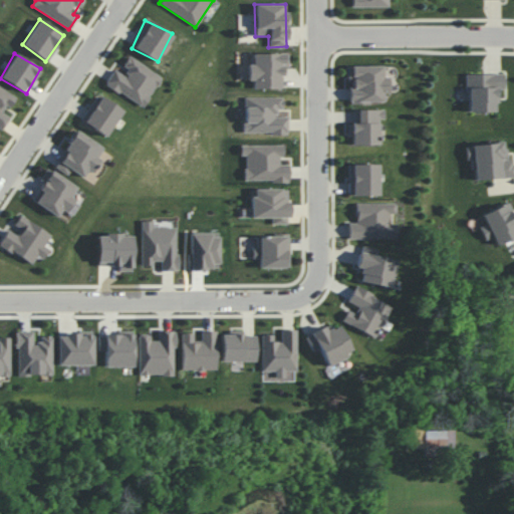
[(247,80),(252,80),(252,88),(282,89),(282,67),(287,67),(287,53),(252,53),(251,63),(247,63),(247,80)]
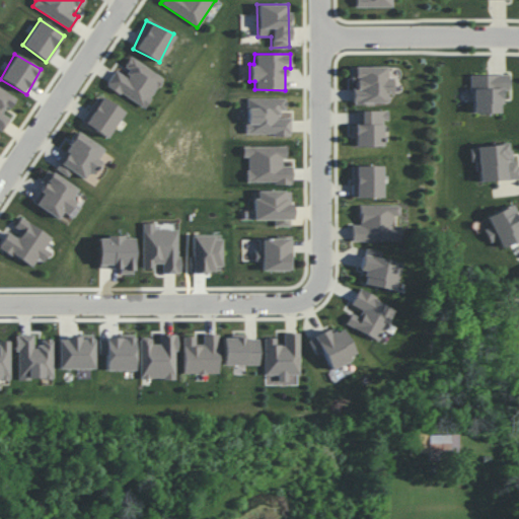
[(145,108),(163,77),(129,58),(122,71),(116,68),(105,86),(145,108)]
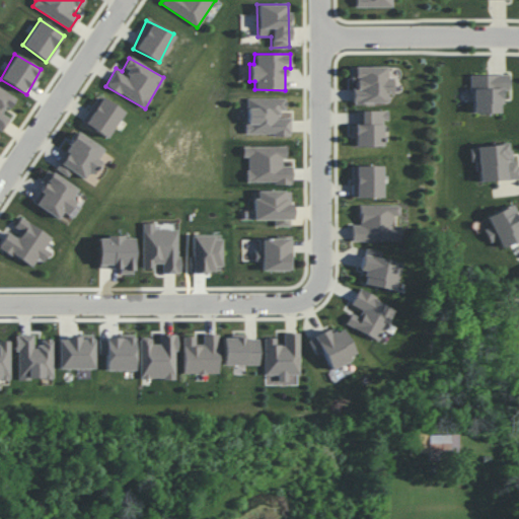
[(386,66),(352,67),(352,103),(390,103),(389,77),(386,77),(386,66)]
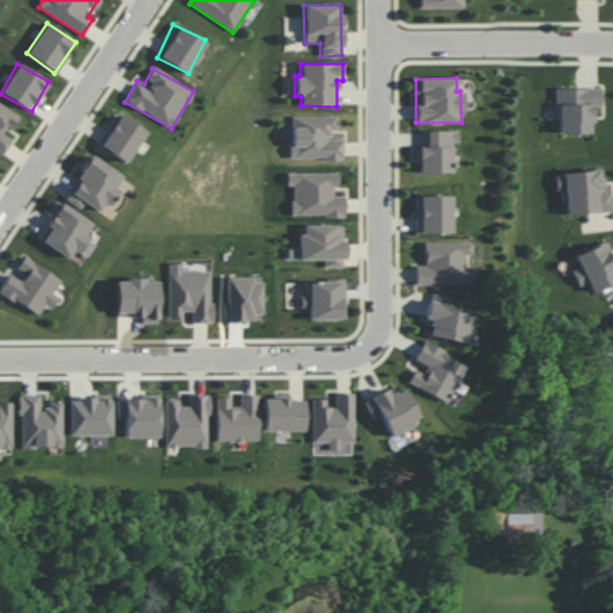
[(589,133),(589,123),(594,123),(594,107),(600,107),(600,87),(556,87),(557,133),(589,133)]
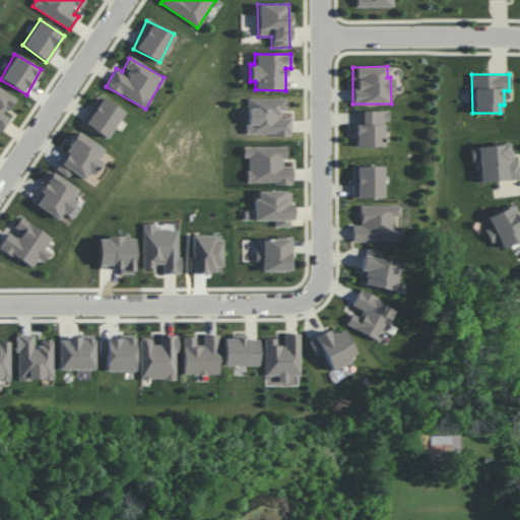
[(0,130),(1,131),(9,118),(4,115),(15,98),(0,87),(0,130)]
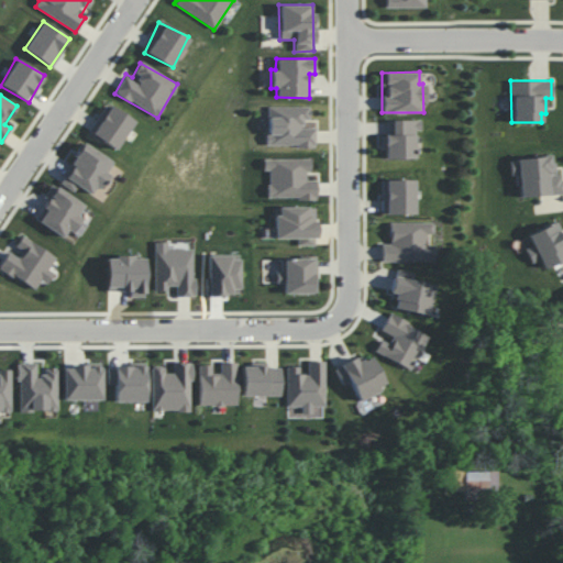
[(134,120),(106,103),(87,134),(117,151),(134,120)]
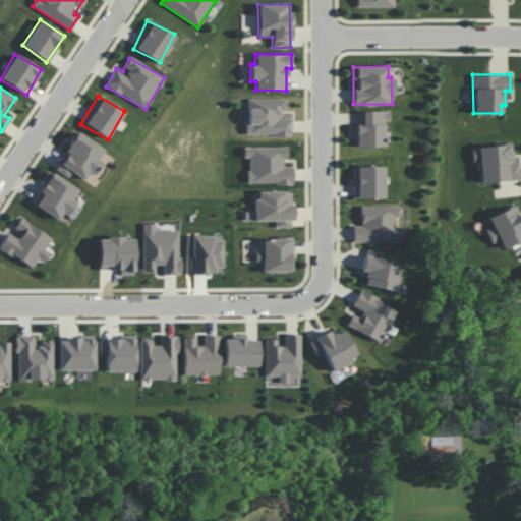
[(286,99),(247,98),(247,135),(291,135),(291,118),(279,118),(279,110),(286,110),(286,99)]
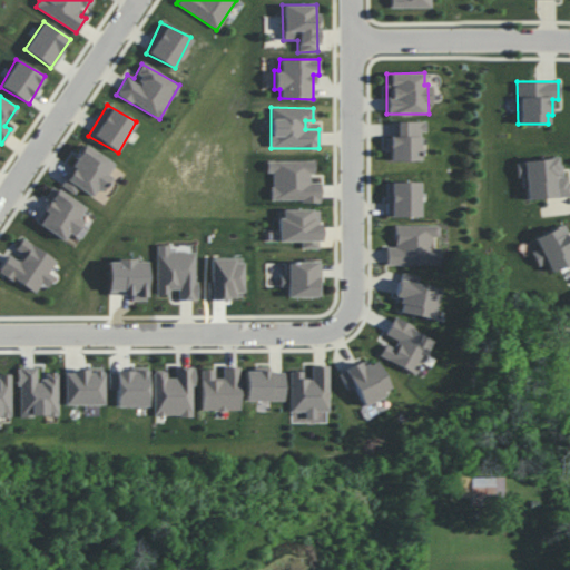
[(389,121),(387,160),(420,161),(420,131),(425,131),(425,121),(389,121)]
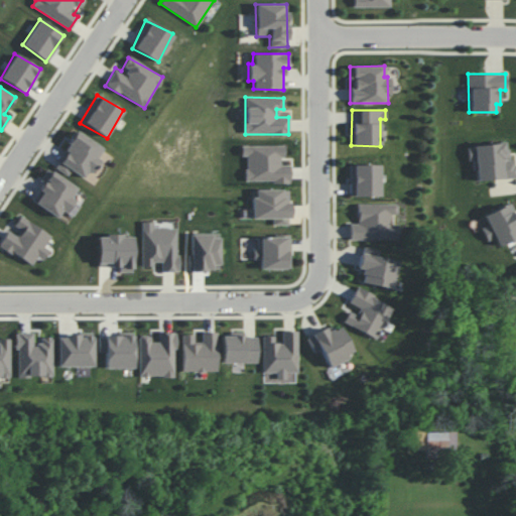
[(54,167),(68,176),(71,170),(86,179),(99,159),(97,157),(103,148),(78,132),(54,167)]
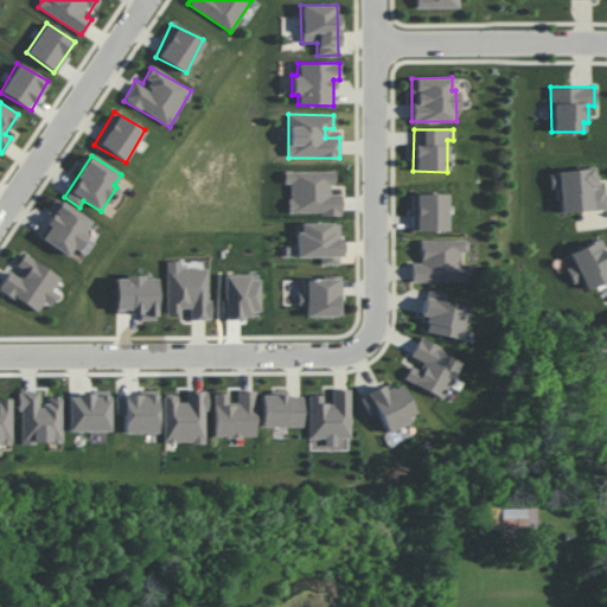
[(560,213),(604,209),(600,167),(549,172),(550,190),(557,189),(560,213)]
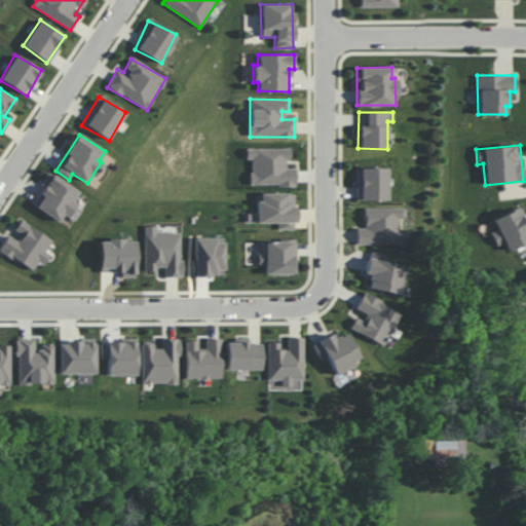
[(250,185),(295,186),(295,168),(288,168),(289,148),(246,148),(246,159),(251,159),(250,185)]
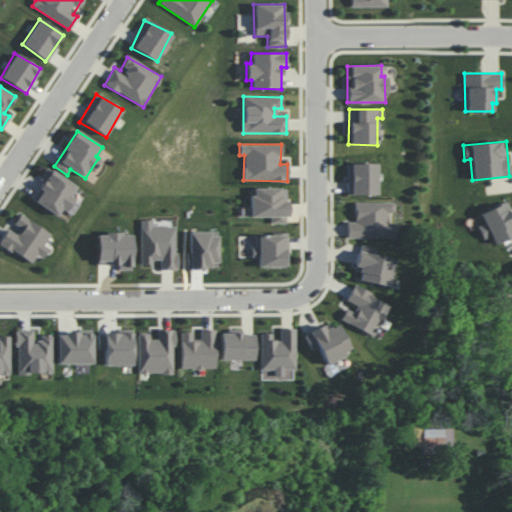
[(376,163),(346,164),(346,195),(376,194),(376,163)]
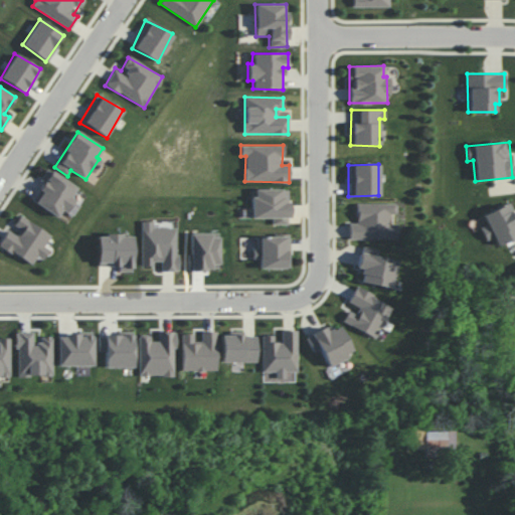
[(76,186),(47,168),(41,179),(46,182),(33,202),(57,216),(61,209),(66,212),(74,199),(70,197),(76,186)]
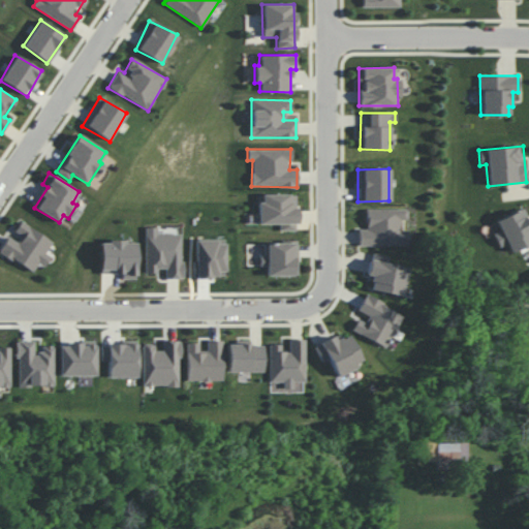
[(258,223),(279,224),(279,230),(297,230),(297,207),(296,207),(296,194),(258,194),(258,223)]
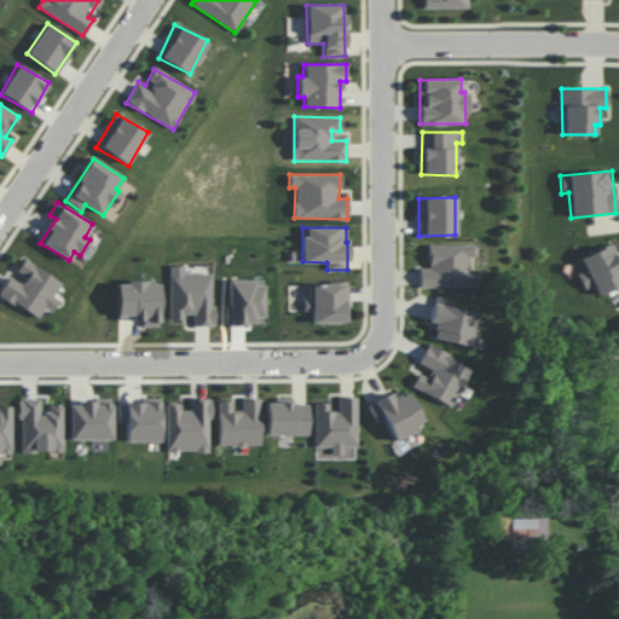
[(475,244),(428,244),(428,268),(418,268),(418,288),(478,288),(478,267),(475,267),(475,244)]
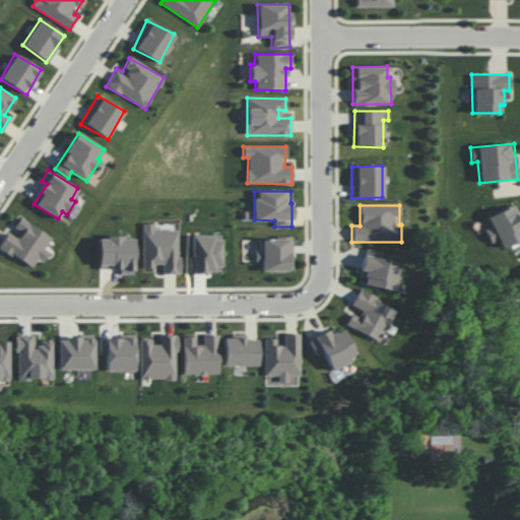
[(486,216),(491,228),(484,230),(490,243),(498,240),(501,249),(519,241),(519,219),(514,205),(486,216)]
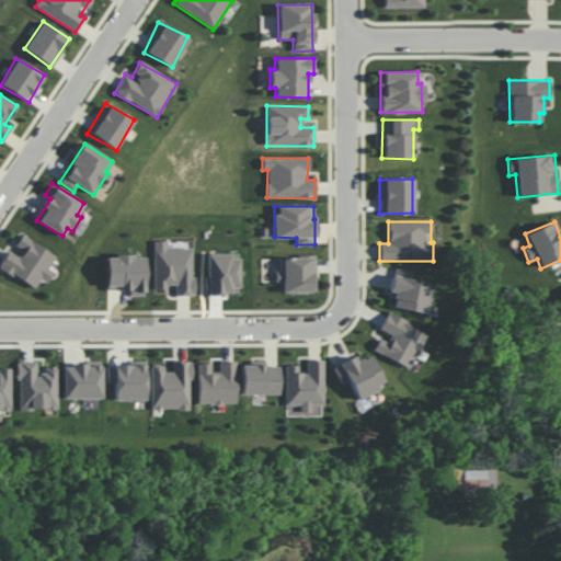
[(56,256),(22,235),(15,245),(23,251),(19,258),(9,251),(0,264),(0,267),(34,289),(41,279),(46,283),(54,272),(48,268),(56,256)]
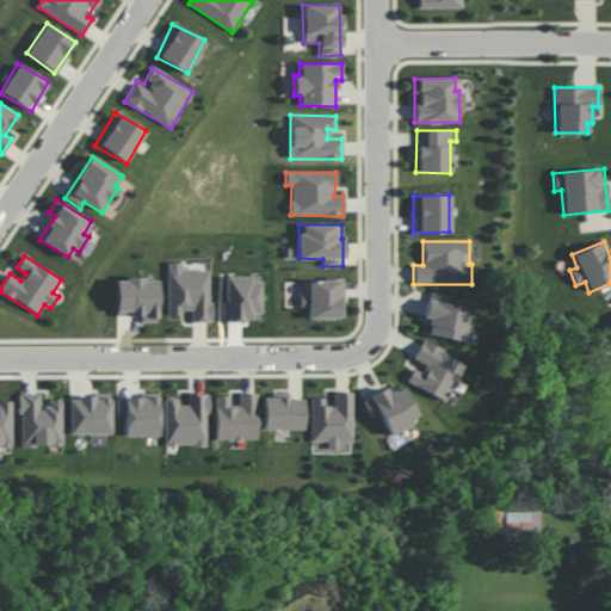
[(167,314),(190,314),(190,321),(210,321),(210,270),(181,270),(181,263),(166,263),(167,314)]
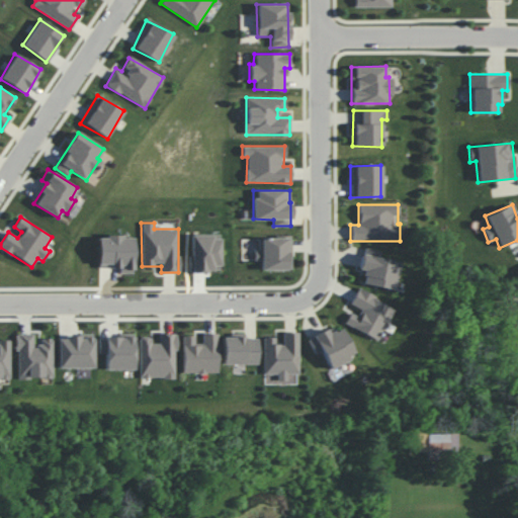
[(191,271),(220,271),(220,234),(191,235),(191,271)]
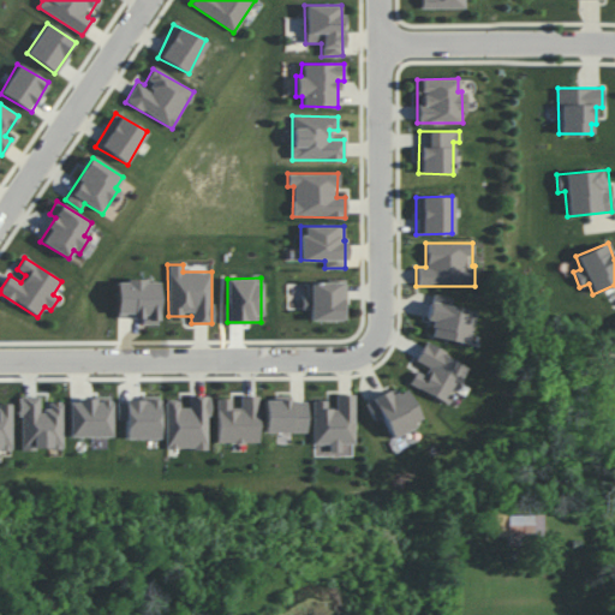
[(117,280),(117,318),(142,318),(142,324),(159,324),(157,280),(117,280)]
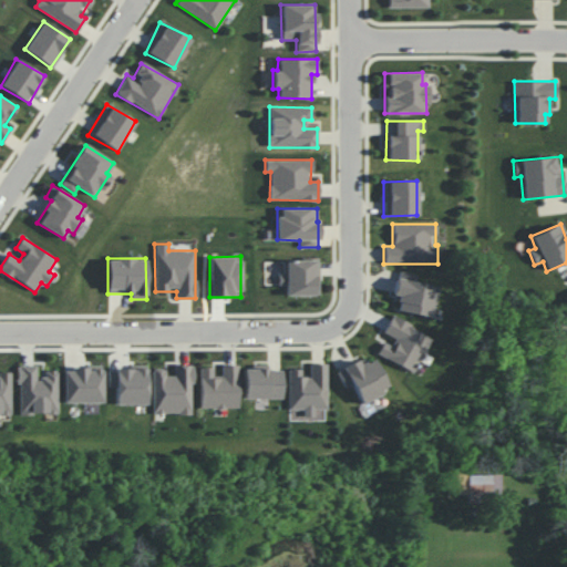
[(277,286),(285,286),(285,295),(318,296),(318,260),(282,259),(282,274),(277,274),(277,286)]
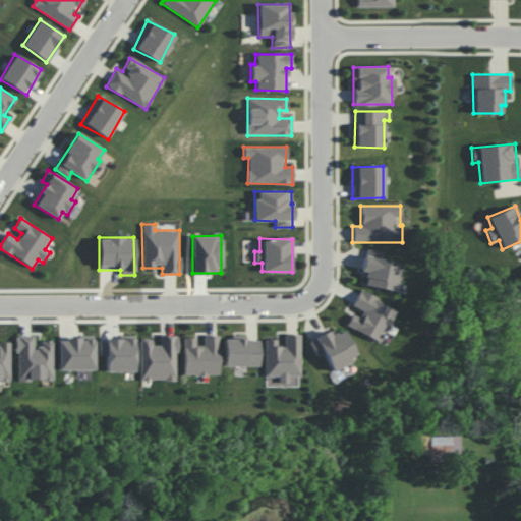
[(360,272),(365,273),(363,287),(397,291),(400,263),(381,261),(382,251),(363,249),(360,272)]
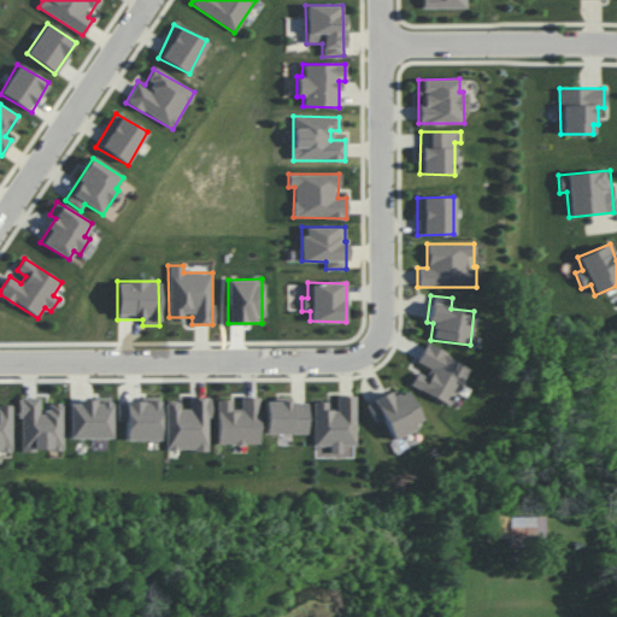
[(450,406),(469,366),(424,345),(413,365),(418,368),(409,386),(450,406)]
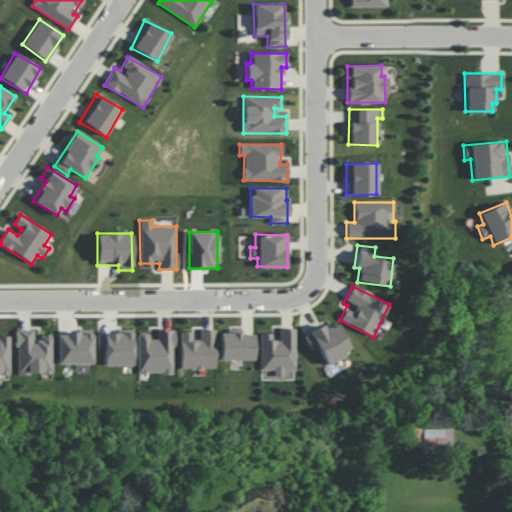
[(325,365),(345,357),(342,352),(348,349),(337,321),(303,335),(310,350),(317,347),(325,365)]
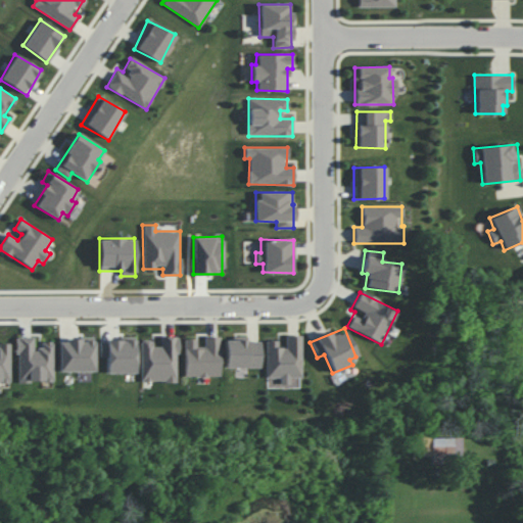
[(266,378),(279,378),(279,385),(289,384),(289,378),(301,377),(301,335),(282,335),(282,341),(266,341),(266,378)]
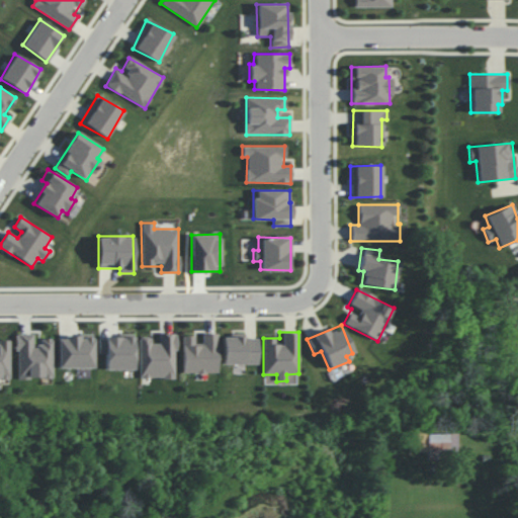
[(139,378),(175,378),(175,333),(158,333),(158,343),(150,343),(150,337),(139,337),(139,378)]
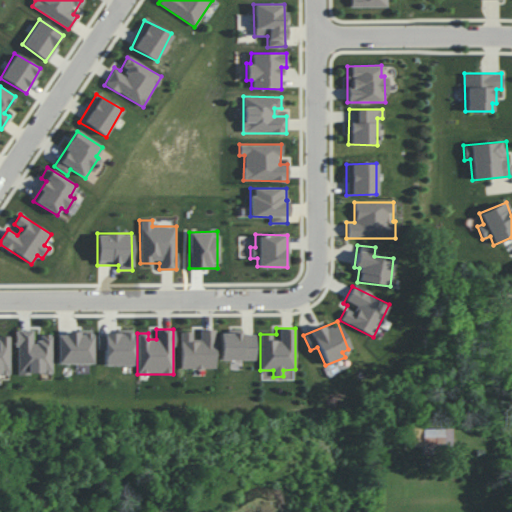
[(180,332),(181,369),(216,368),(215,329),(199,329),(200,339),(192,339),(192,332),(180,332)]
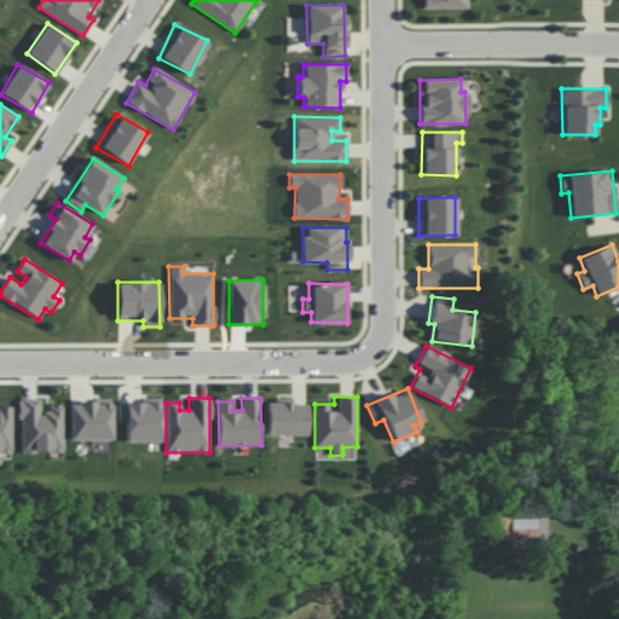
[(63,405),(48,405),(48,412),(40,412),(40,399),(19,399),(19,452),(63,452),(63,405)]
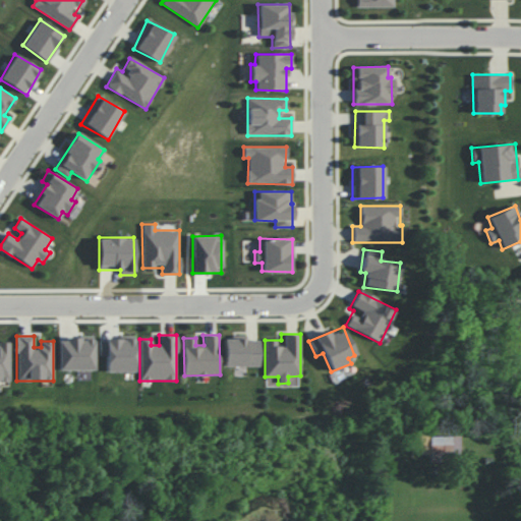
[(57,339),(58,370),(95,369),(94,338),(57,339)]
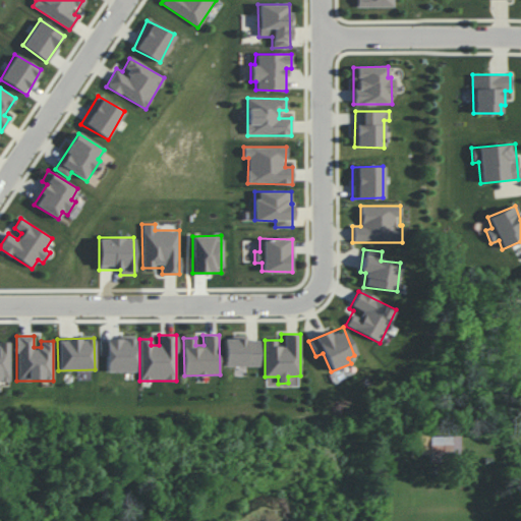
[(106,372),(134,371),(133,339),(99,339),(99,356),(106,355),(106,372)]
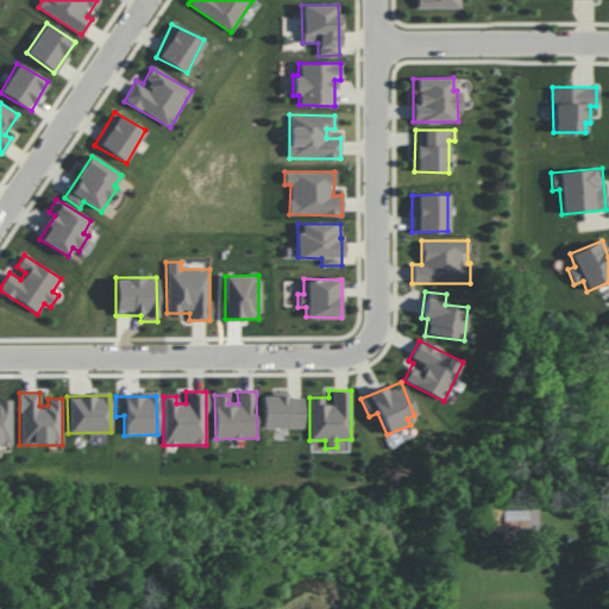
[(262,397),(262,428),(303,428),(303,396),(262,397)]
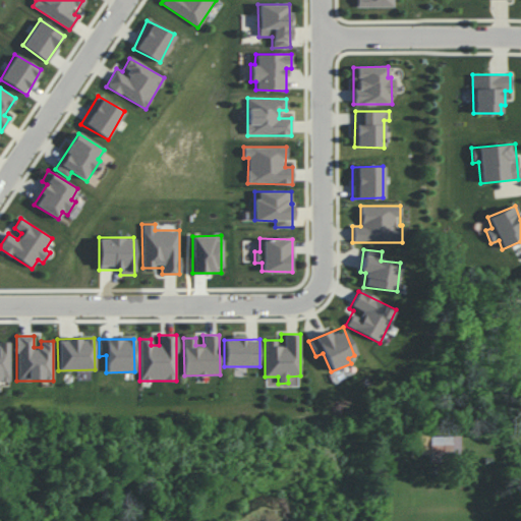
[(0,381),(10,381),(9,342),(0,342),(0,381)]
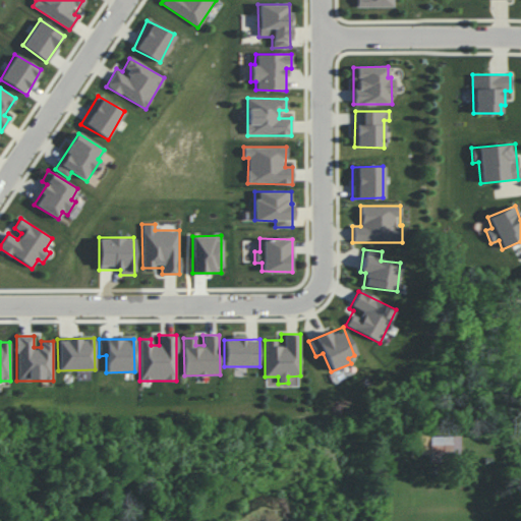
[(460,436),(420,437),(420,454),(429,454),(429,457),(460,456),(460,436)]
